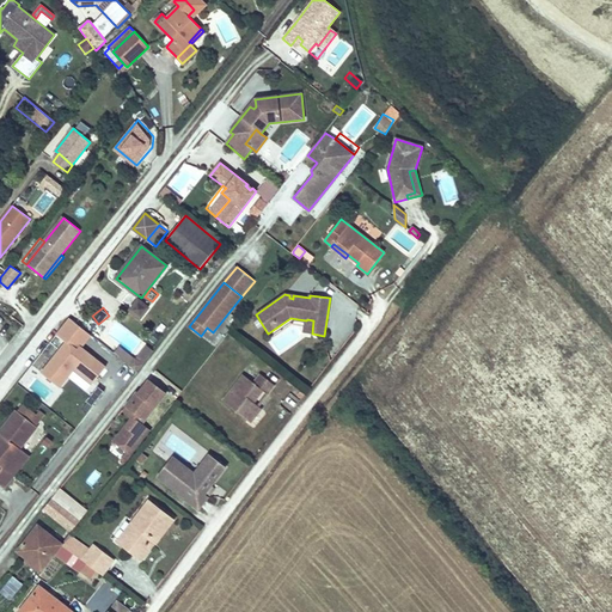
[(108,363),(84,346),(92,334),(69,316),(56,332),(65,340),(41,371),(61,386),(68,375),(86,390),(108,363)]
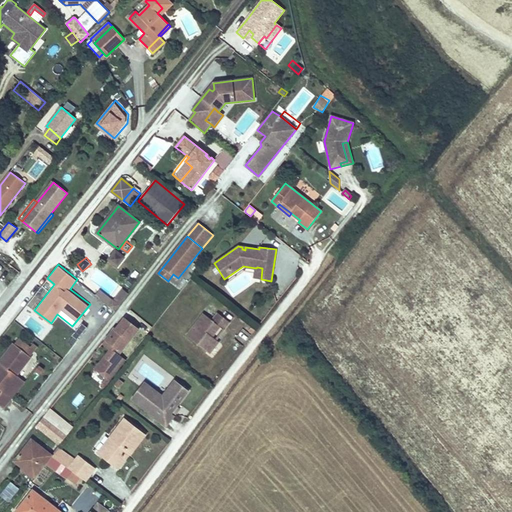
[(98,289),(94,294),(114,310),(127,293),(121,288),(112,300),(98,289)]
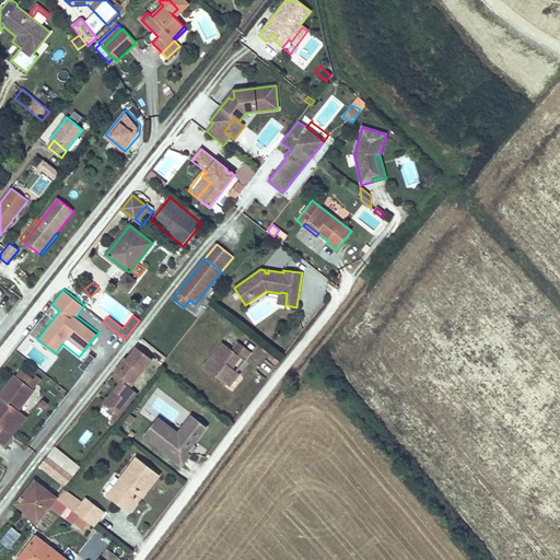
[(226,384),(236,371),(232,368),(241,358),(245,361),(252,352),(238,341),(232,350),(223,342),(205,366),(226,384)]
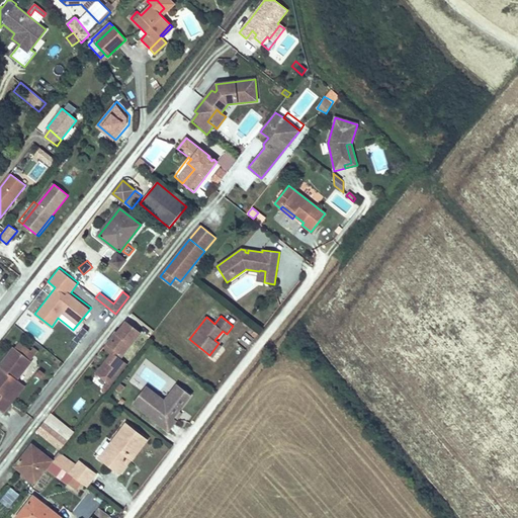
[(120,357),(142,331),(127,320),(118,331),(117,330),(108,341),(112,344),(109,348),(113,352),(98,371),(113,382),(128,363),(120,357)]
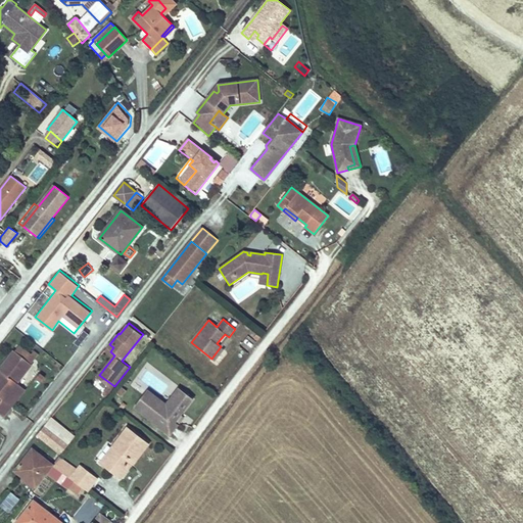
[(83,330),(77,338),(82,342),(88,334),(83,330)]
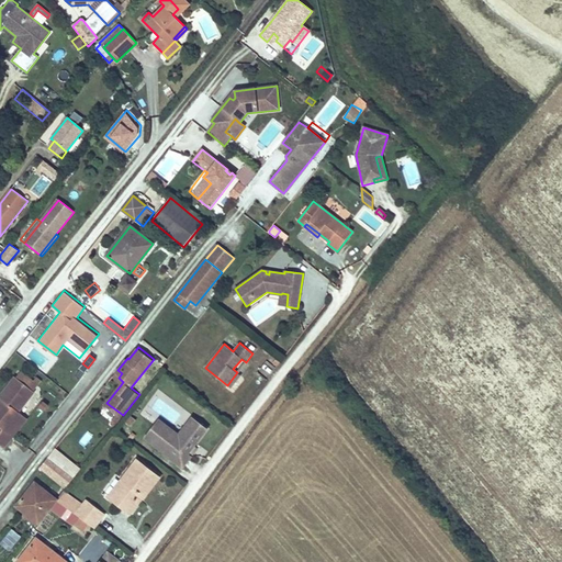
[(20,372),(17,378),(24,384),(32,391),(36,385),(20,372)]
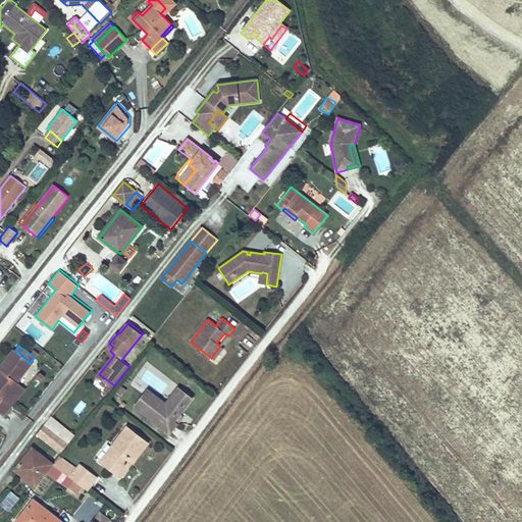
[(220,346),(211,358),(214,360),(223,348),(220,346)]
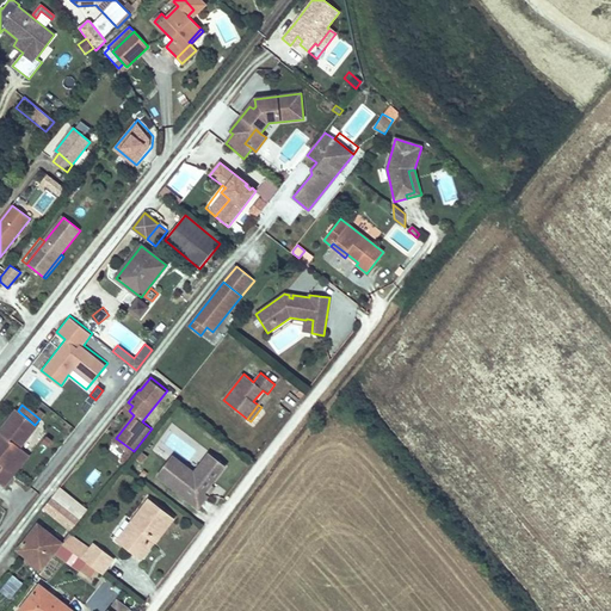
[(0,443),(0,483),(4,486),(13,474),(8,470),(23,450),(18,446),(36,425),(35,425),(26,418),(18,411),(17,411),(0,431),(0,432),(1,434),(5,437),(0,443)]
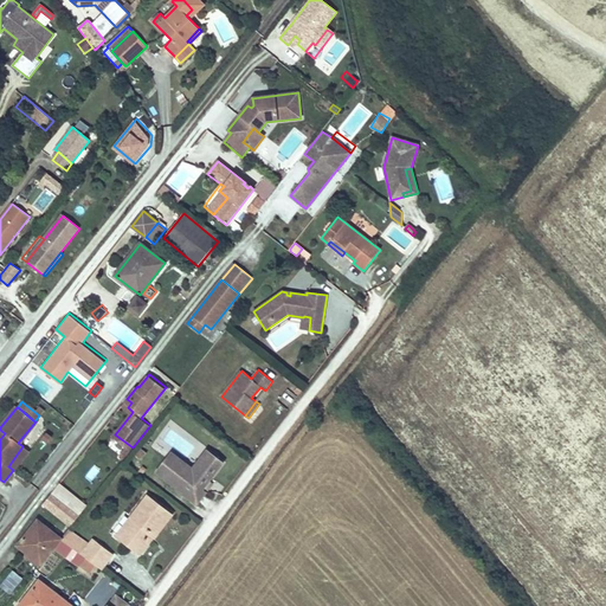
[(23,446),(8,466),(13,470),(28,451),(23,446)]
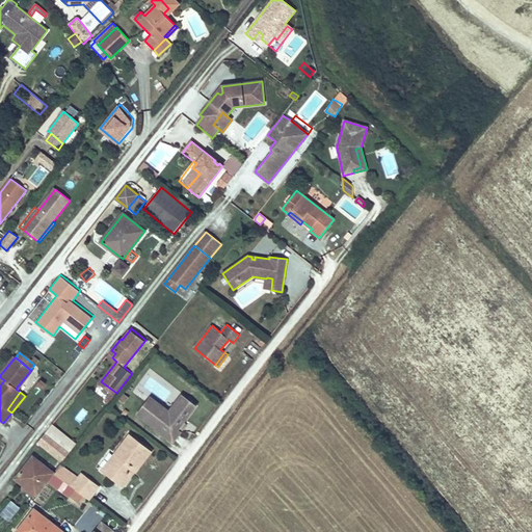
[(123,393),(117,399),(124,404),(129,398),(123,393)]
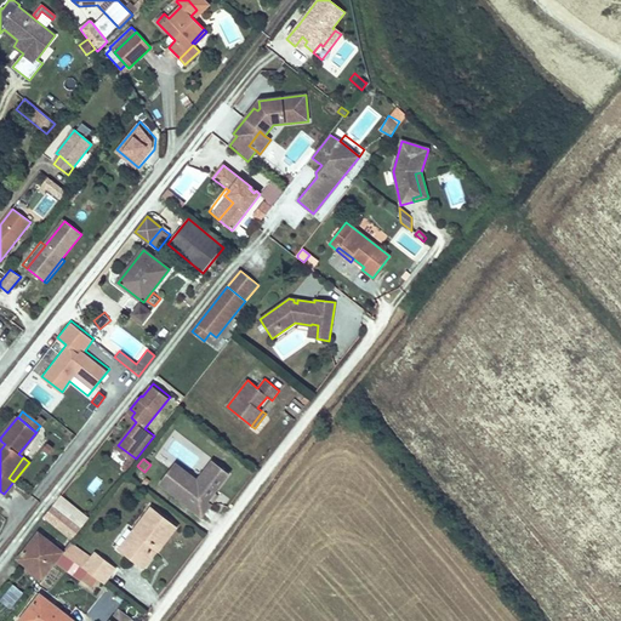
[(211,503),(208,501),(228,473),(212,461),(198,480),(176,465),(161,484),(203,516),(211,503)]
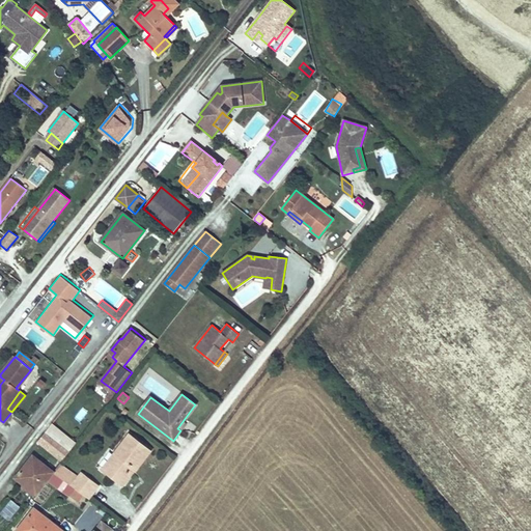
[(77,443),(53,423),(38,441),(62,460),(77,443)]
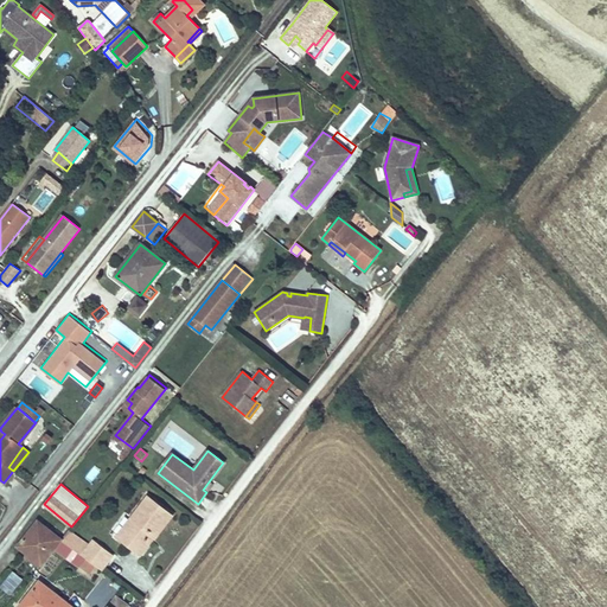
[(135,522),(121,540),(140,555),(151,542),(144,536),(147,531),(148,532),(159,518),(158,517),(164,509),(163,508),(147,497),(131,518),(135,522)]
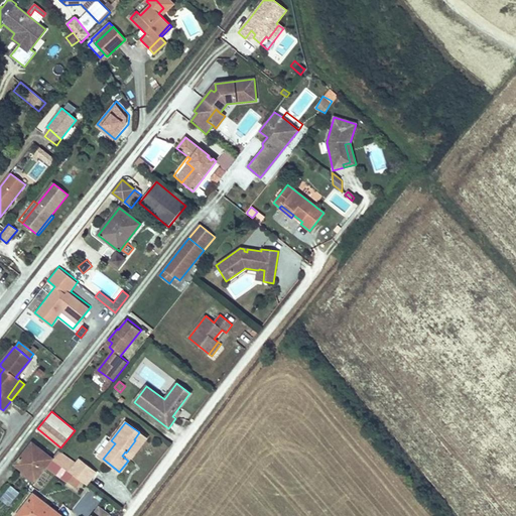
[(140,428),(138,431),(139,432),(146,438),(148,434),(140,428)]
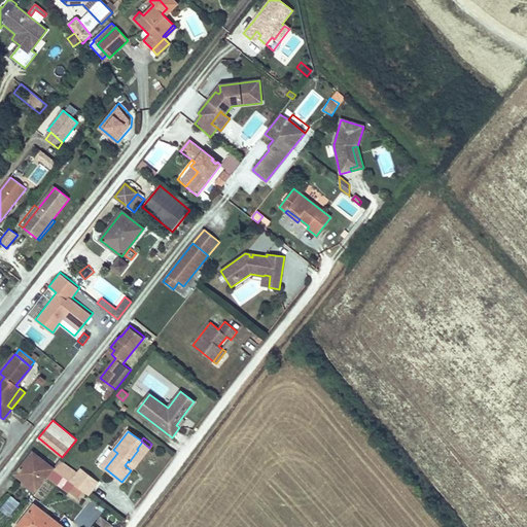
[(125,465),(131,470),(134,465),(136,467),(150,449),(149,448),(142,442),(137,449),(138,450),(129,462),(128,461),(125,465)]
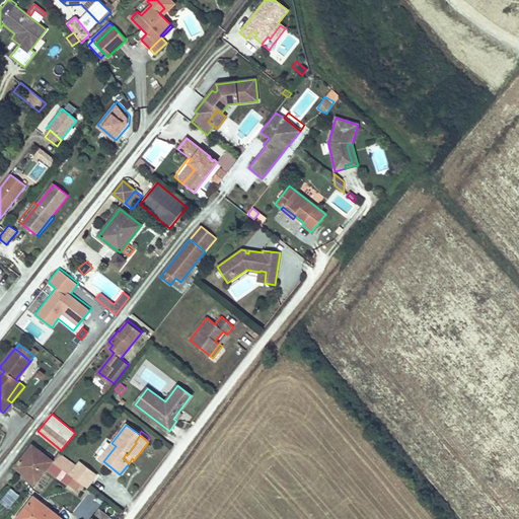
[(112,443),(100,459),(103,461),(116,446),(112,443)]
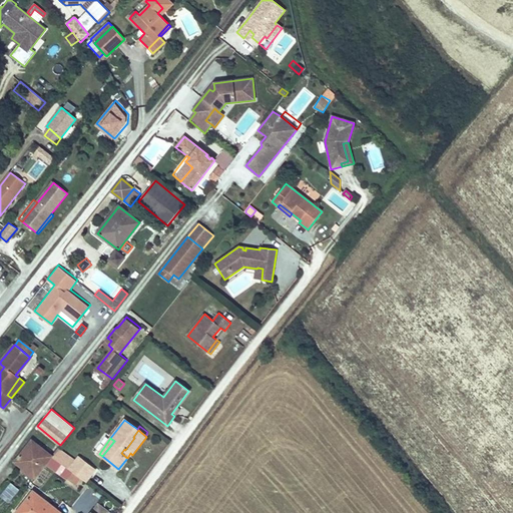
[(33,479),(34,477),(35,477),(37,474),(51,456),(32,441),(15,461),(22,467),(21,469),(33,479)]
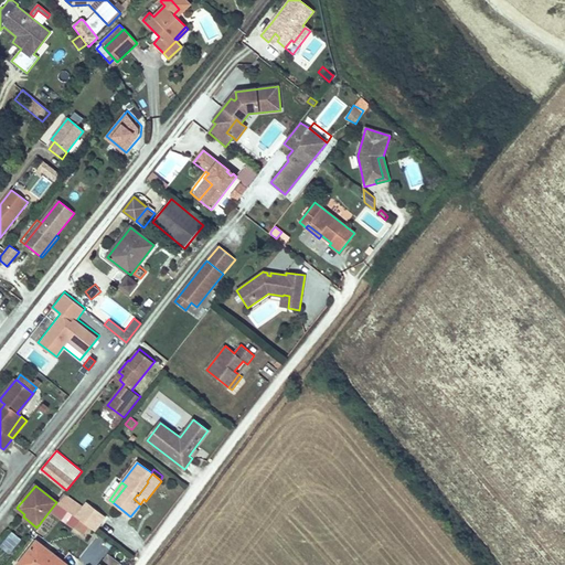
[(85,504),(76,516),(80,520),(89,526),(94,530),(104,518),(85,504)]
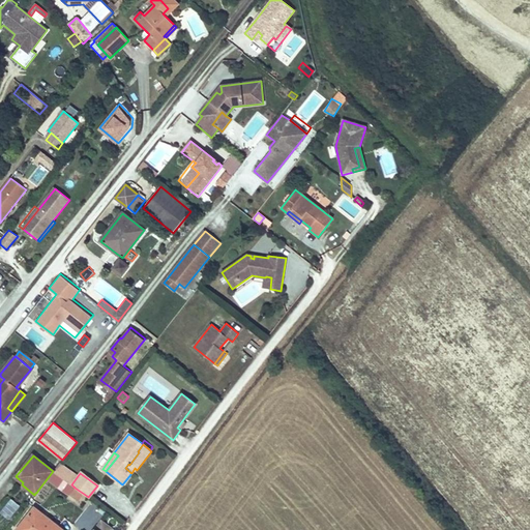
[(84,494),(75,488),(69,495),(79,501),(84,494)]
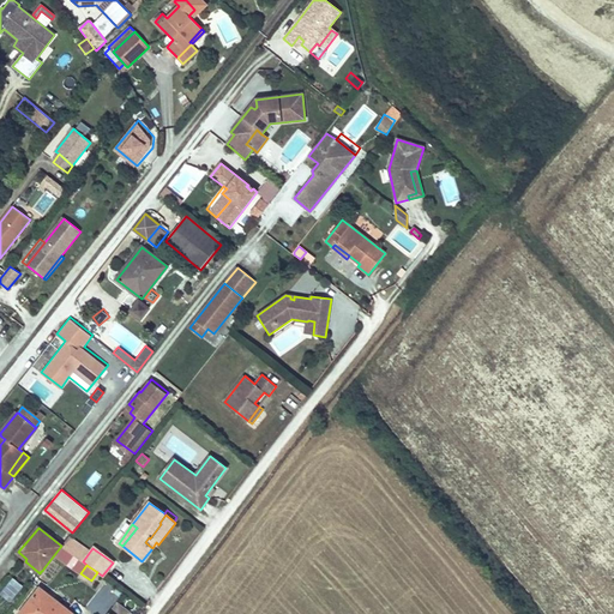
[(1,590),(12,599),(24,584),(13,576),(1,590)]
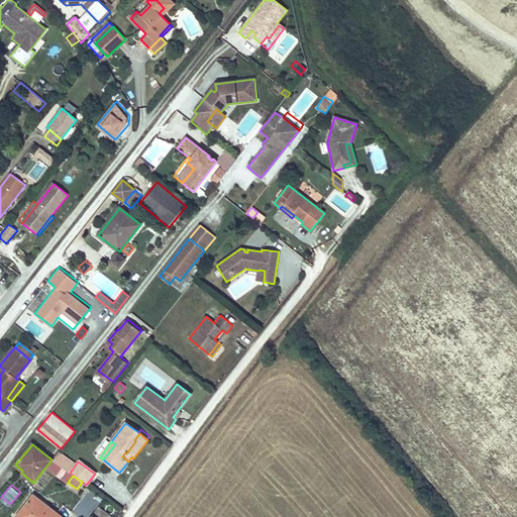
[(17,516),(62,516),(33,495),(17,516)]
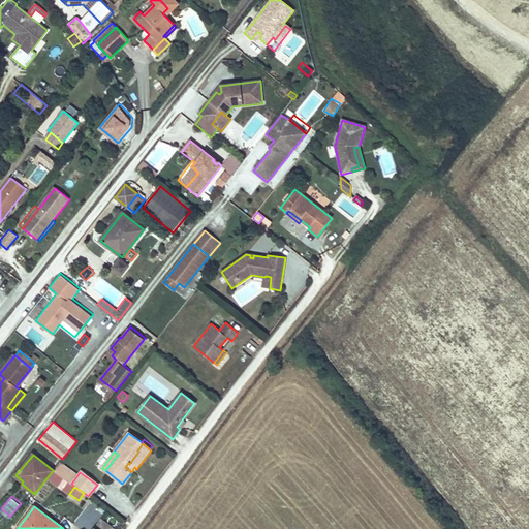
[(112,528),(113,528),(101,520),(94,528),(112,528)]
